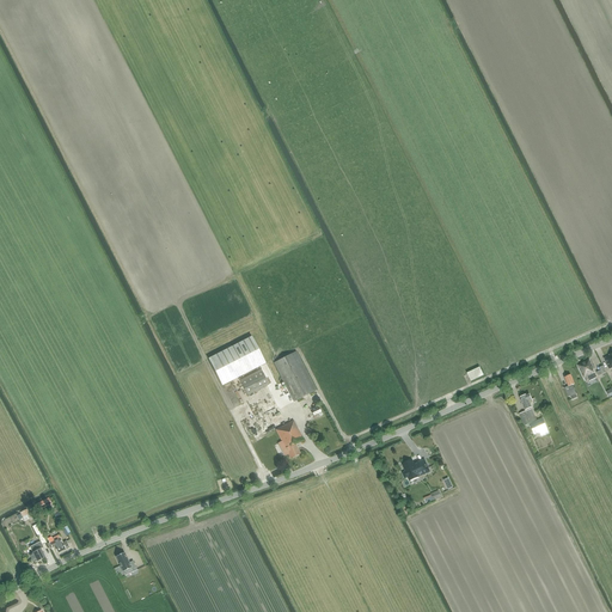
[(208,359),(222,386),(265,363),(252,337),(208,359)]
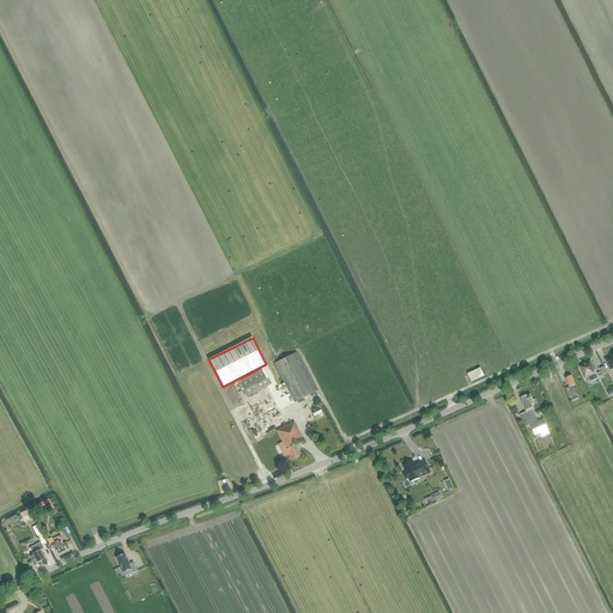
[(297,352),(274,364),(295,402),(316,392),(297,352)]
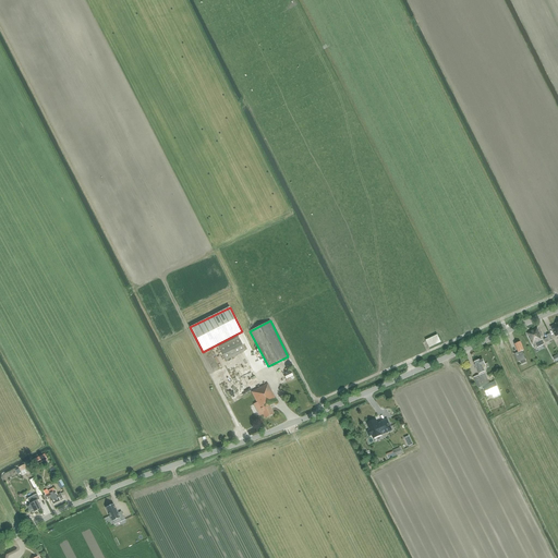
[(526,334),(533,348),(537,346),(537,347),(544,343),(541,337),(542,337),(537,328),(526,334)]
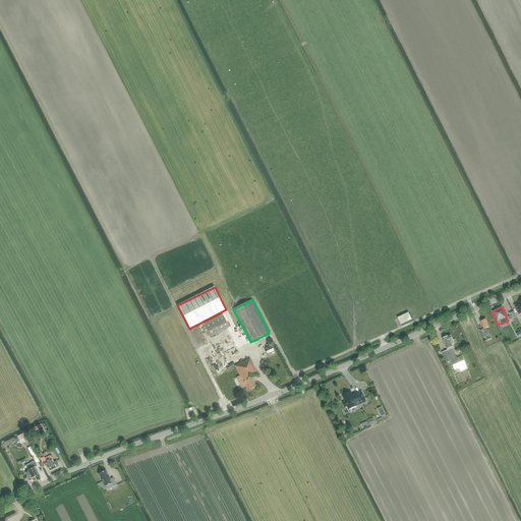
[(408,312),(398,317),(401,325),(411,320),(408,312)]
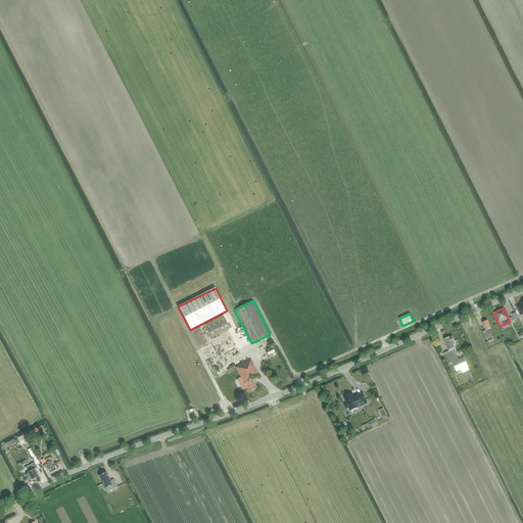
[(205,325),(211,338),(230,329),(224,316),(205,325)]
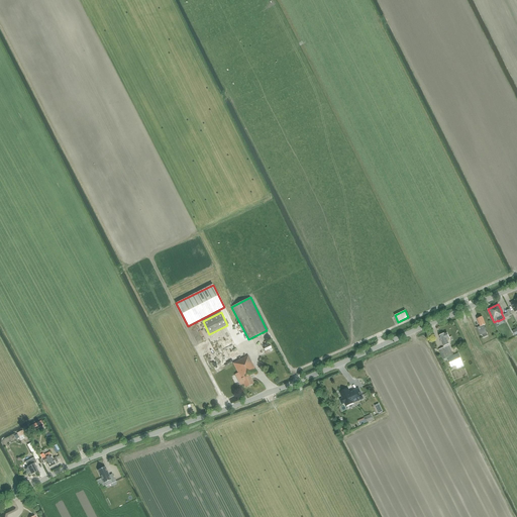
[(483,317),(477,319),(481,326),(477,328),(480,335),(487,332),(484,325),(486,325),(483,317)]
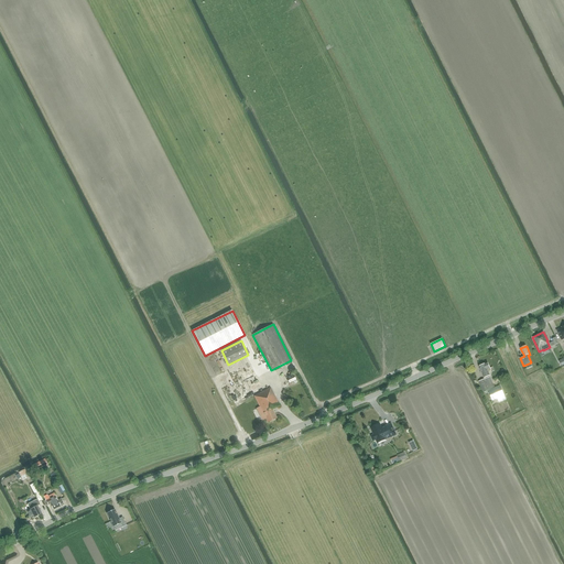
[(488,362),(478,367),(483,376),(484,375),(486,378),(490,376),(489,373),(489,372),(488,369),(490,368),(488,362)]
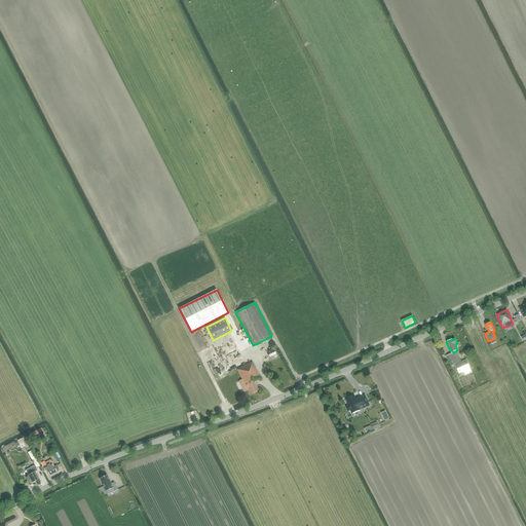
[(446,357),(451,367),(461,362),(457,351),(446,357)]
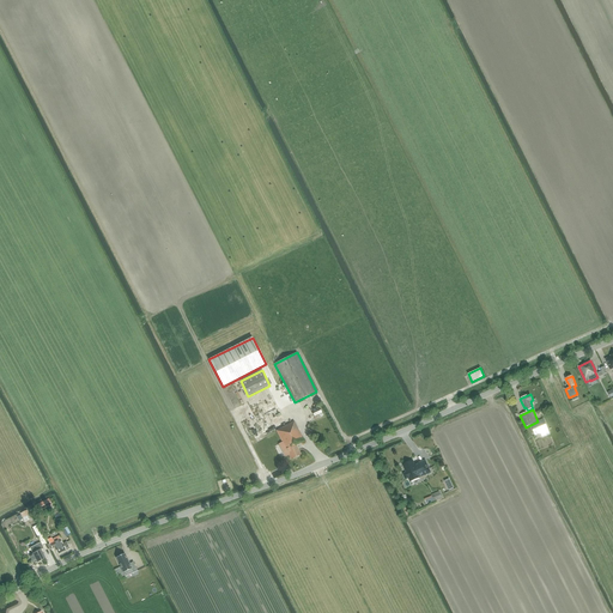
[(535,436),(541,434),(548,430),(544,419),(530,425),(535,436)]
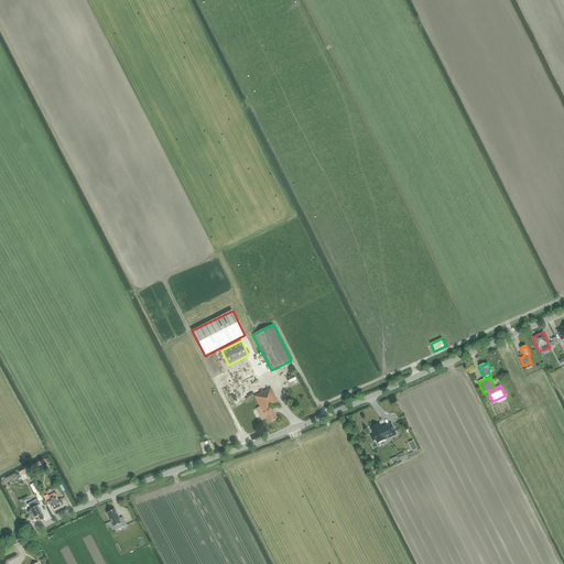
[(255,397),(268,423),(277,419),(272,409),(280,405),(271,388),(255,397)]
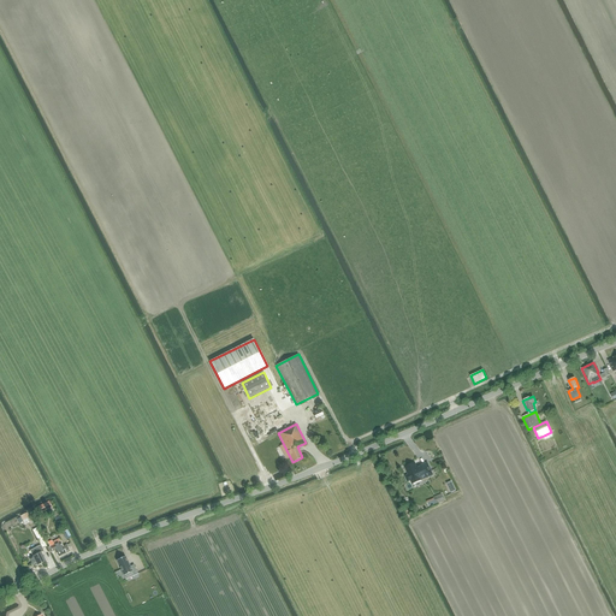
[(422,466),(424,466),(418,468),(416,463),(415,465),(414,465),(413,465),(412,465),(410,466),(408,467),(410,472),(409,473),(410,475),(408,475),(408,477),(408,478),(408,479),(408,480),(409,480),(410,481),(412,480),(414,484),(424,480),(422,478),(427,475),(428,478),(433,475),(428,463),(422,466)]
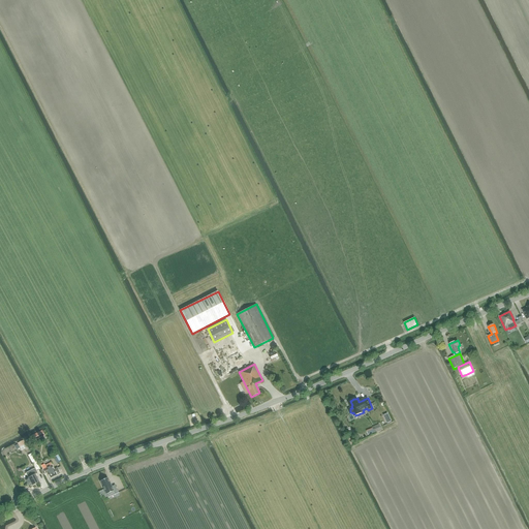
[(24,440),(18,443),(22,450),(28,447),(24,440)]
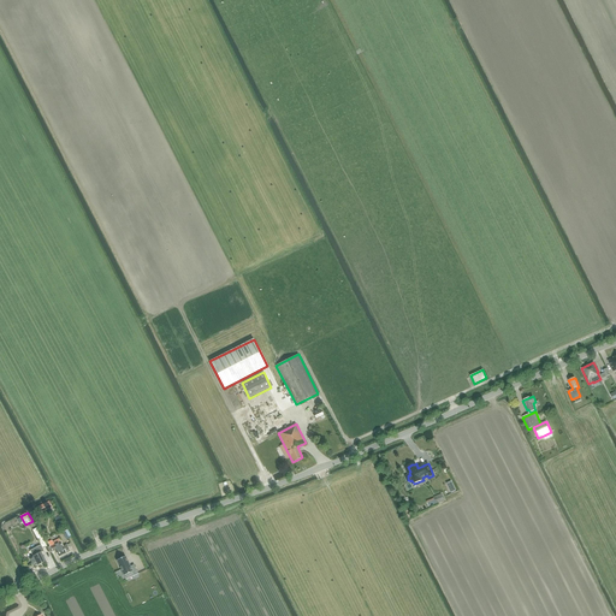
[(33,531),(41,545),(42,549),(47,546),(37,528),(33,531)]
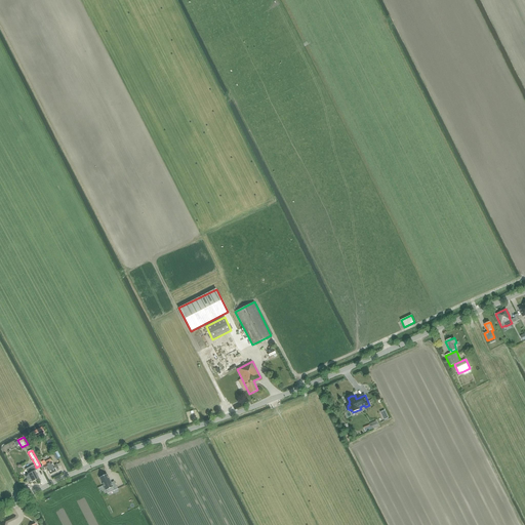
[(44,460),(41,462),(43,467),(41,468),(43,472),(45,471),(47,470),(49,474),(59,469),(57,465),(53,466),(50,459),(45,461),(44,460)]
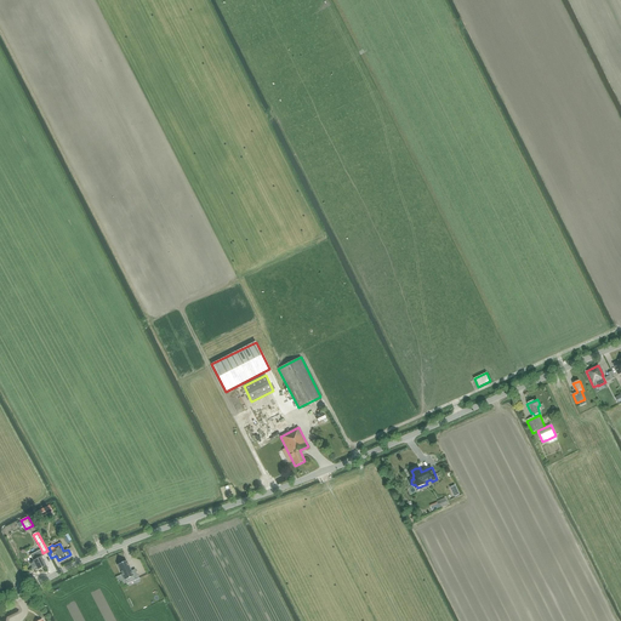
[(30,563),(34,571),(38,570),(46,567),(41,557),(44,556),(41,550),(30,556),(34,562),(30,563)]
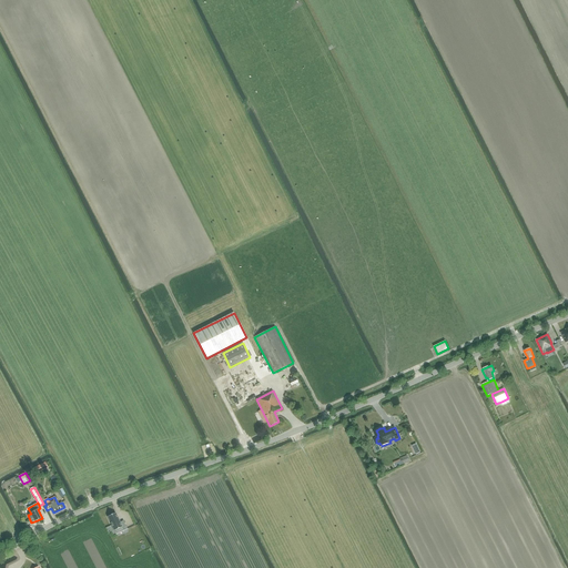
[(115,513),(108,517),(114,530),(122,527),(123,530),(128,529),(123,521),(120,523),(115,513)]
